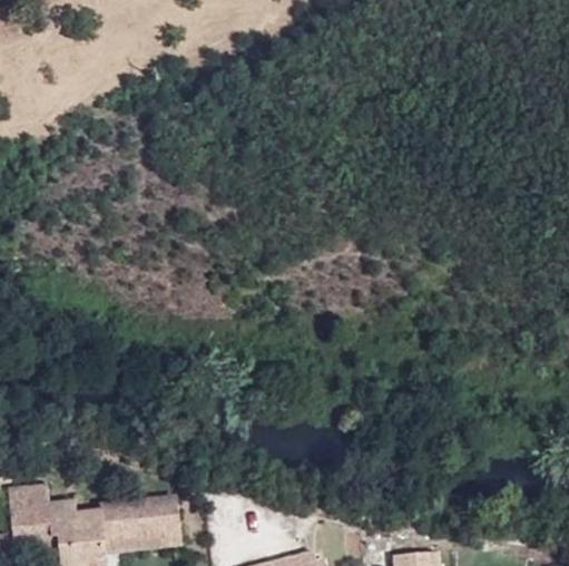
[(88,565),(88,559),(96,550),(106,549),(105,540),(160,535),(162,544),(182,542),(177,499),(100,507),(100,508),(76,510),(75,498),(49,501),(47,481),(8,486),(12,532),(13,537),(57,533),(59,548),(60,565),(88,565)]
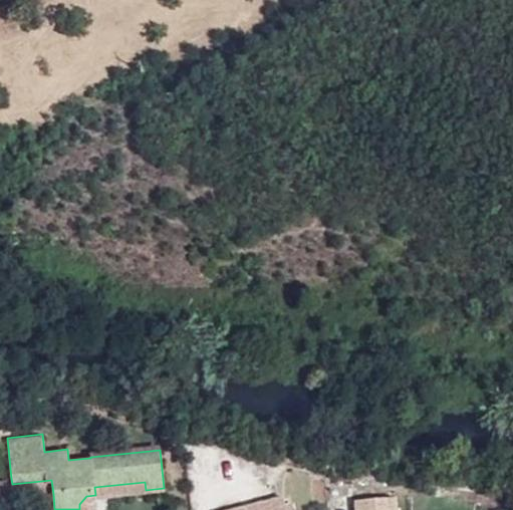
[(0,499),(53,494),(51,480),(12,484),(11,479),(0,479),(0,499)]
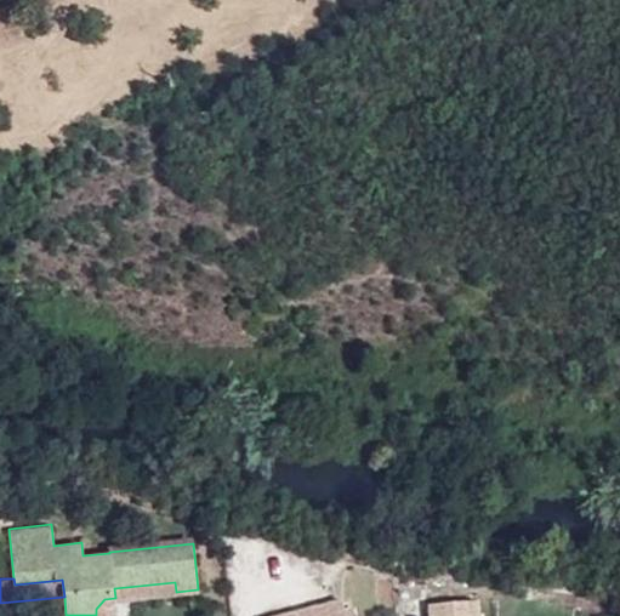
[(175,582),(114,588),(115,598),(176,592),(175,582)]
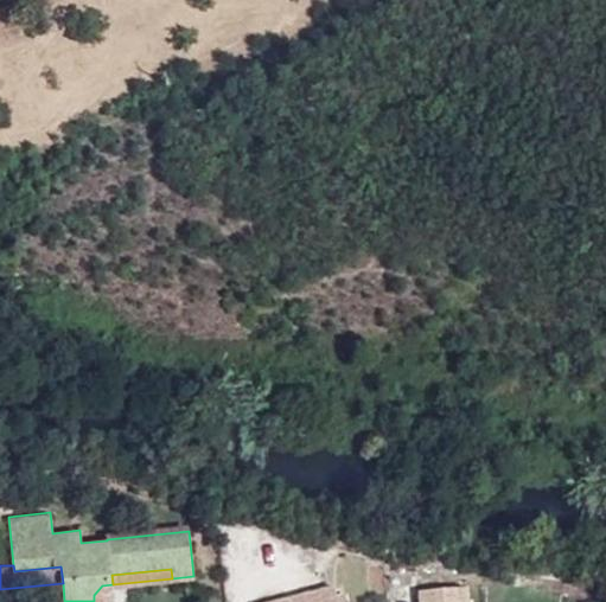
[(94,601),(114,601),(113,584),(102,586),(94,595),(94,601)]
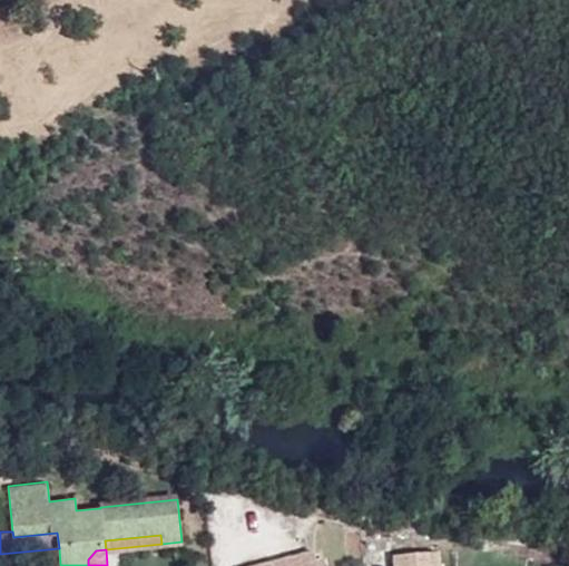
[(268,565),(267,562),(251,565),(315,565),(312,550),(276,559),(276,565),(268,565)]
